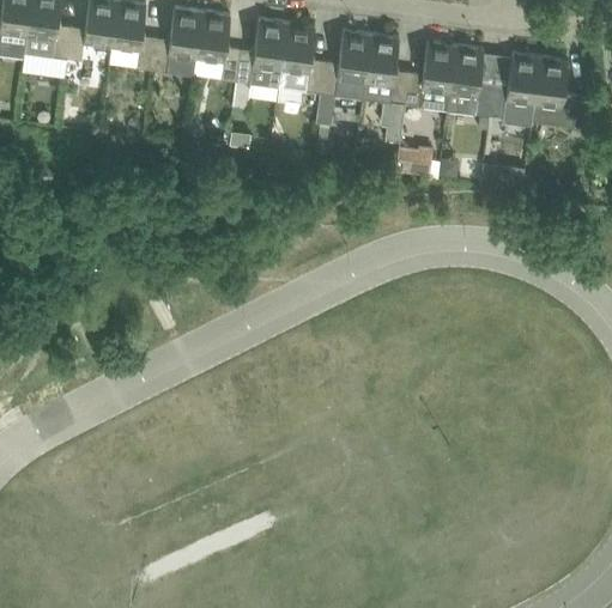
[(26,36),(31,0),(2,0),(0,19),(0,49),(24,54),(26,36)]
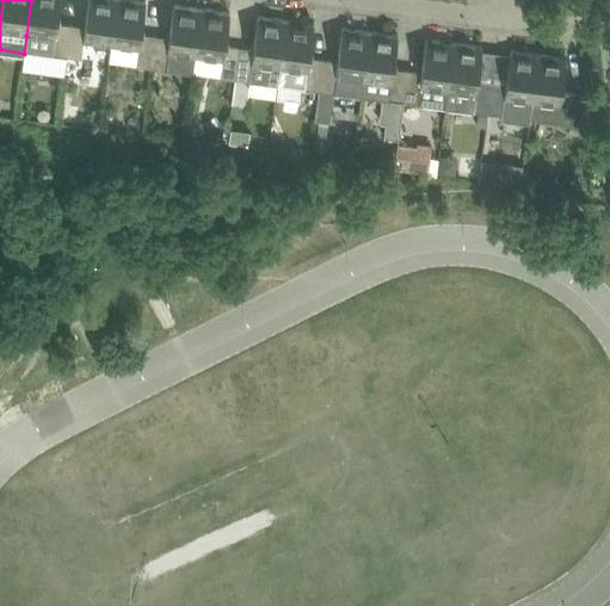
[(24,54),(66,59),(71,29),(56,28),(60,0),(31,0),(26,36),(24,54)]
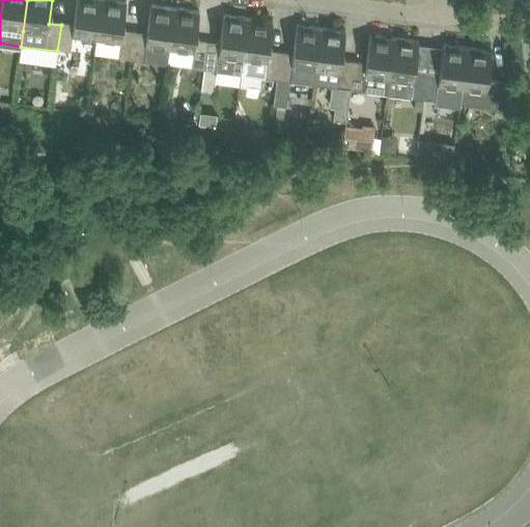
[(96,42),(102,1),(95,0),(76,0),(73,27),(61,25),(57,51),(71,53),(73,38),(96,42)]
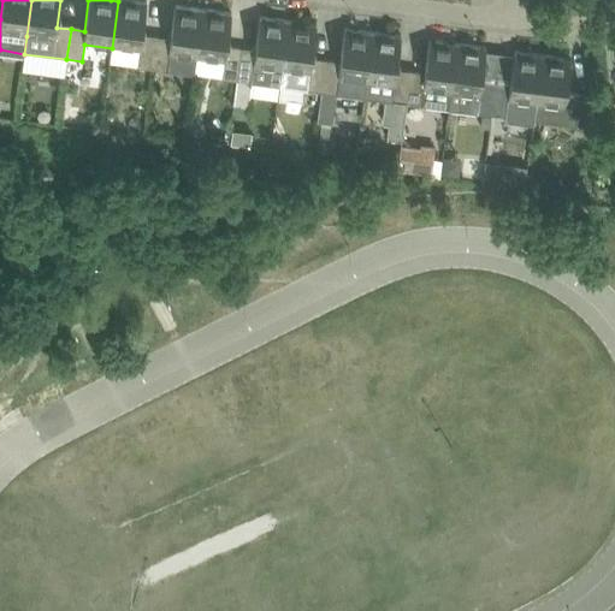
[(152,71),(155,41),(141,39),(146,5),(118,1),(112,48),(113,48),(140,52),(137,69),(152,71)]
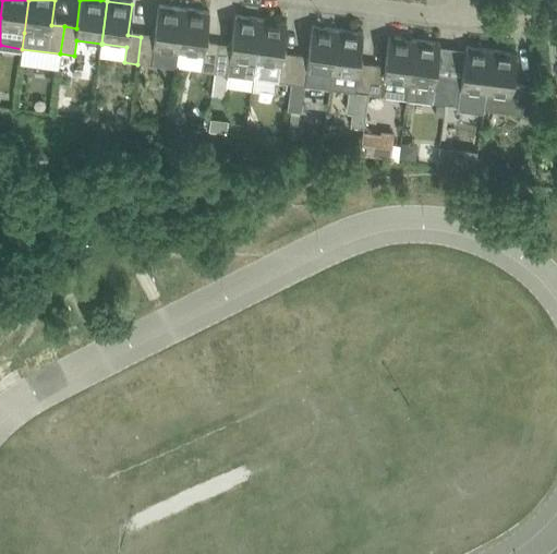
[(178,53),(183,11),(158,8),(154,39),(141,37),(137,64),(176,70),(178,53)]
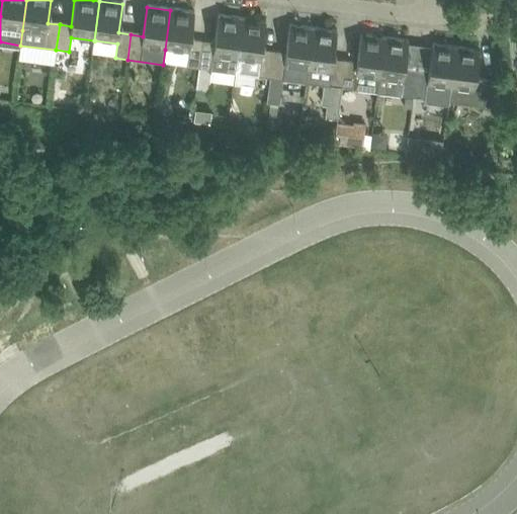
[(194,13),(170,10),(165,50),(188,53),(186,68),(198,69),(202,44),(190,43),(194,13)]
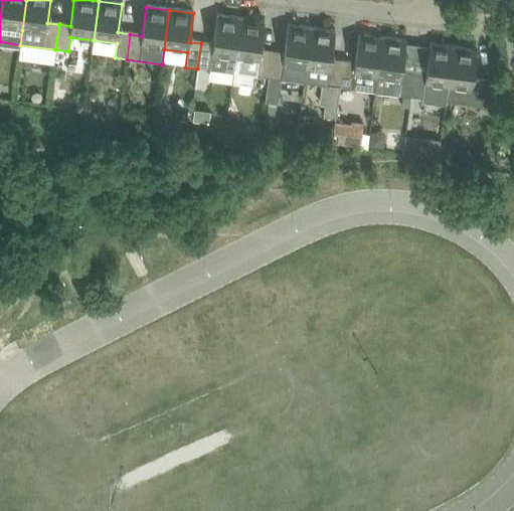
[(233,73),(240,20),(216,17),(212,45),(201,43),(197,68),(195,89),(207,91),(210,70),(233,73)]
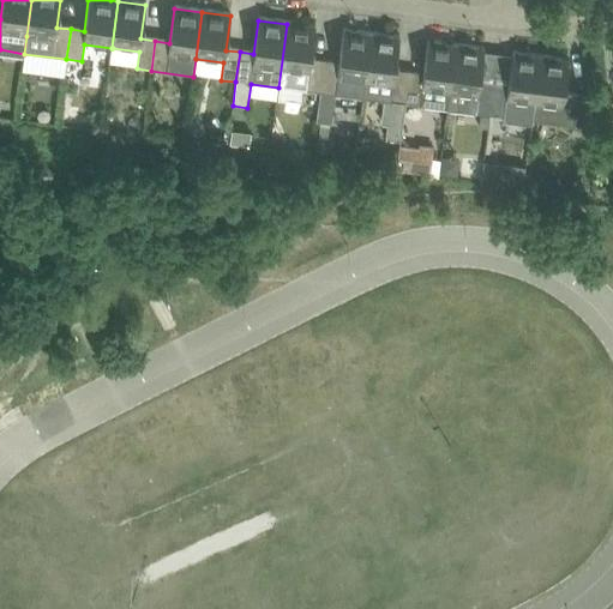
[(314,28),(287,24),(278,88),(306,91),(319,94),(320,94),(324,64),(311,61),(314,28)]
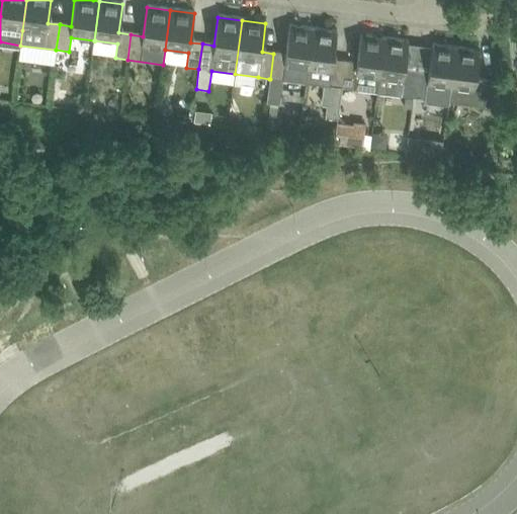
[(306,84),(313,29),(289,26),(285,55),(273,54),(270,79),(269,79),(268,89),(266,104),(279,105),(281,89),(282,81),(306,84)]
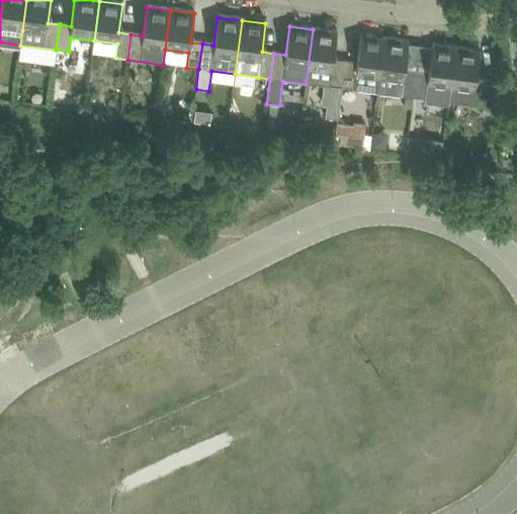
[(341,88),(345,64),(333,62),(337,32),(313,29),(306,84),(323,86),(321,105),(326,106),(325,118),(337,120),(341,88)]
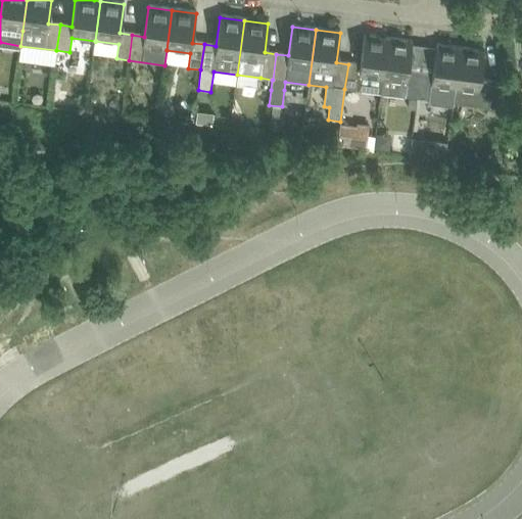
[(383,78),(388,40),(364,37),(360,65),(348,64),(344,89),(357,91),(359,75),(383,78)]
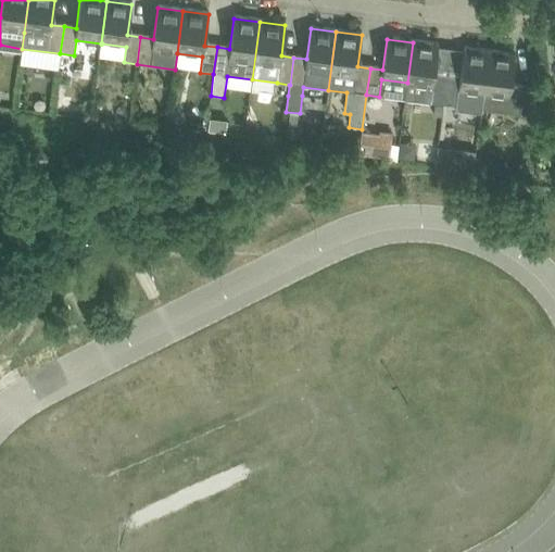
[(404,100),(443,105),(446,78),(433,76),(438,46),(413,42),(404,100)]
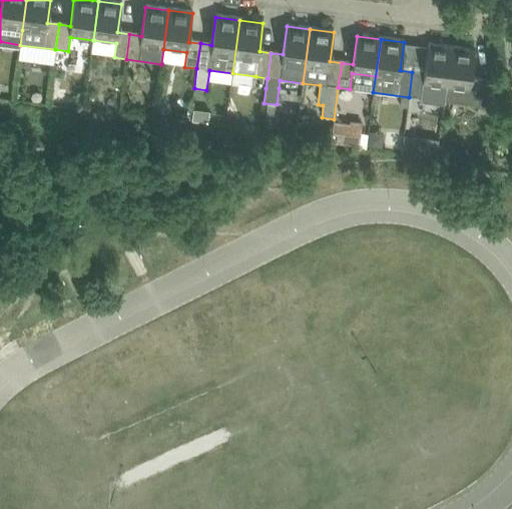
[(446,87),(451,48),(428,45),(424,74),(412,72),(409,97),(421,99),(420,102),(444,106),(445,102),(447,88),(446,87)]
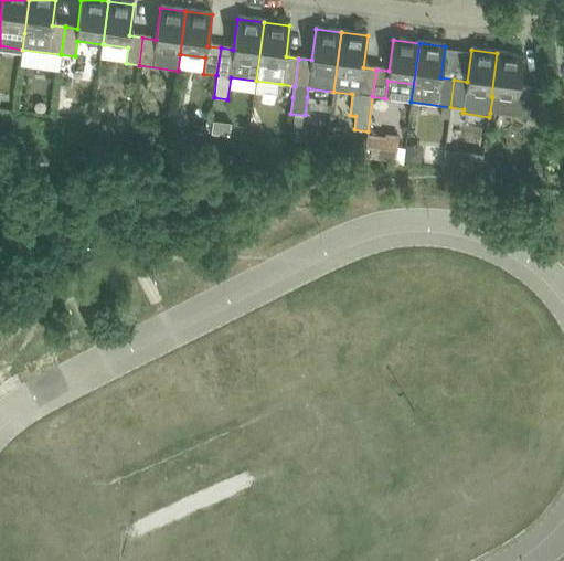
[(544,94),(531,92),(532,91),(519,88),(523,57),(497,53),(491,96),(492,97),(490,113),(542,119),(544,94)]
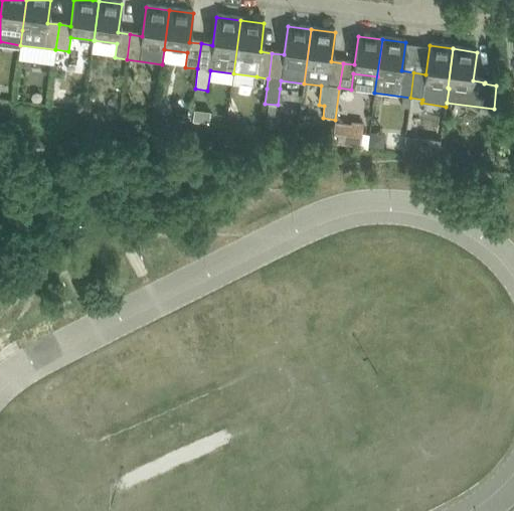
[(334,123),(331,145),(360,149),(363,125),(350,123),(350,126),(334,123)]
